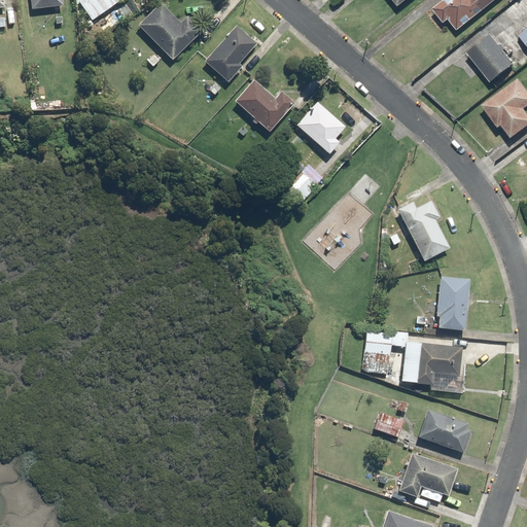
[(63,7),(62,0),(32,0),(33,10),(63,7)]
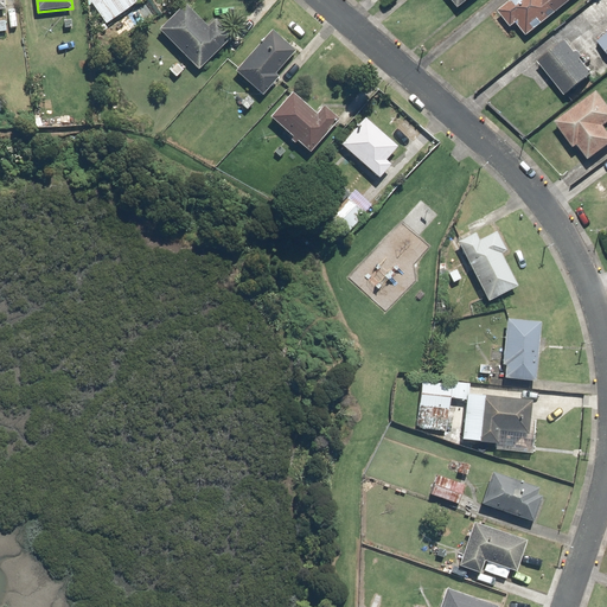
[(135,2),(132,0),(93,0),(91,1),(107,23),(135,2)]
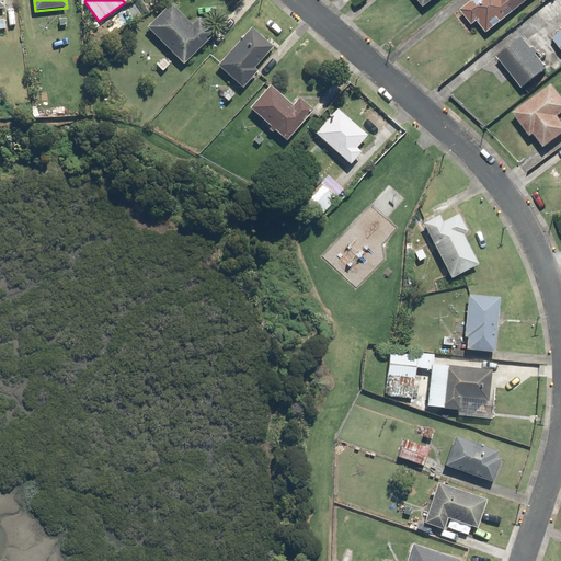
[(472,0),(461,9),(474,25),(479,21),(488,33),(530,0),(472,0)]
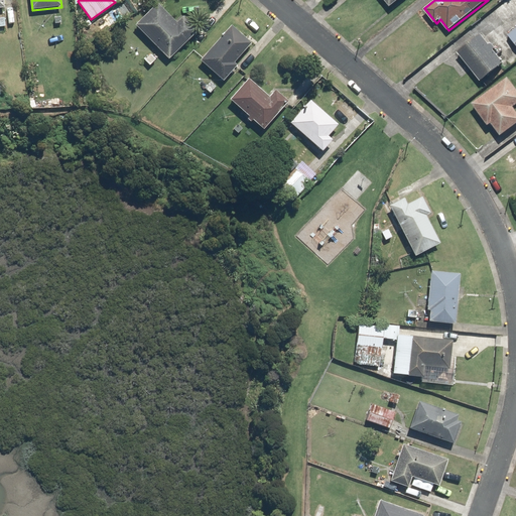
[(515,3),(515,0),(505,0),(491,11),(497,18),(515,3)]
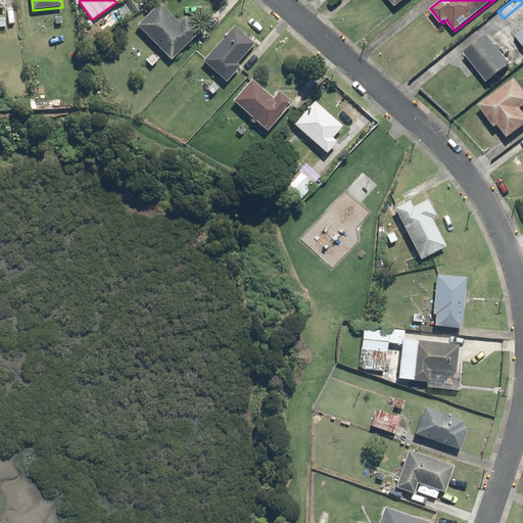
[(138,26),(158,47),(145,60),(152,67),(165,54),(172,60),(201,30),(187,15),(180,22),(160,3),(138,26)]
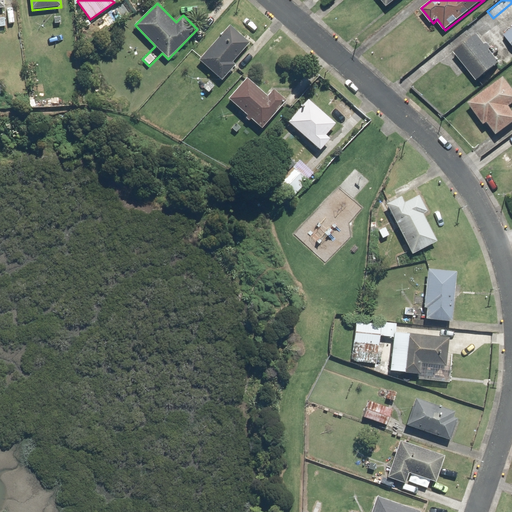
[(251,41),(231,24),(200,60),(215,74),(203,88),(210,93),(221,80),(223,81),(236,65),(233,62),(251,41)]
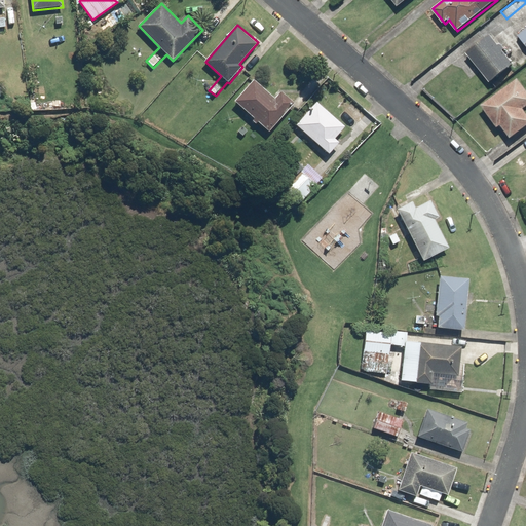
[(489,34),(467,52),(492,81),(514,63),(489,34)]
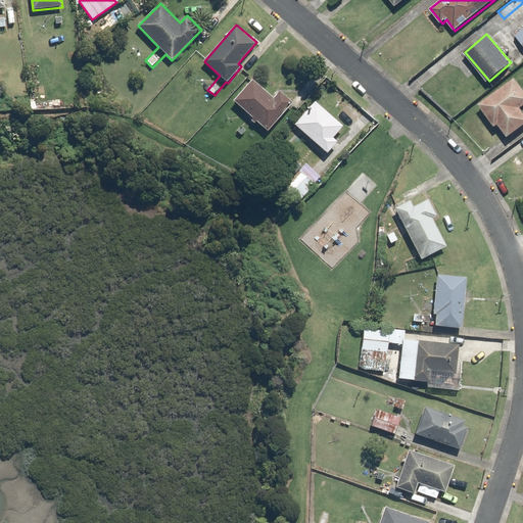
[(522,106),(522,86),(516,77),(479,106),(496,128),(500,126),(509,137),(522,125),(522,111),(521,108),(522,106)]
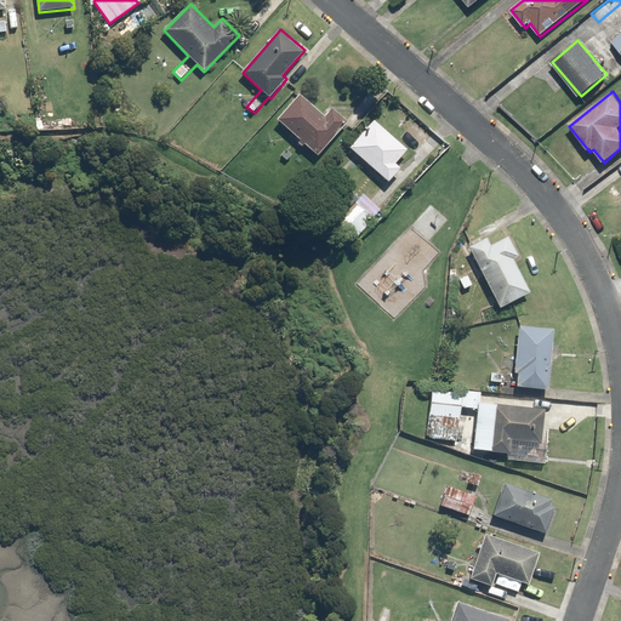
[(302,95),(279,119),(298,138),(296,141),(303,147),(306,144),(318,157),(351,123),(334,107),(325,117),(302,95)]
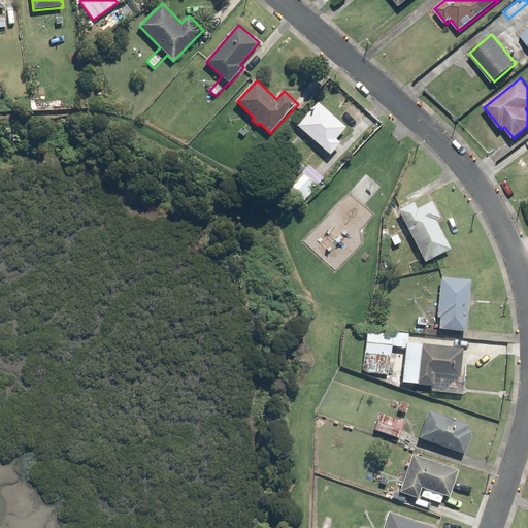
[(348,128),(319,102),(298,126),(331,156),(342,143),(337,139),(348,128)]
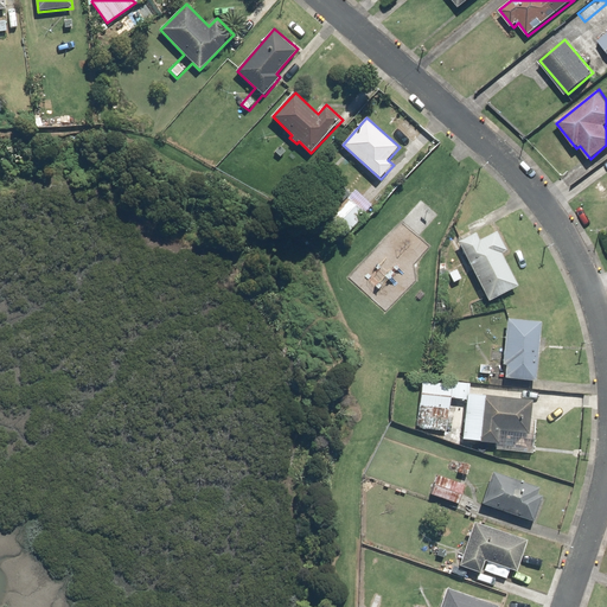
[(344,237),(366,213),(347,195),(324,218),(344,237)]
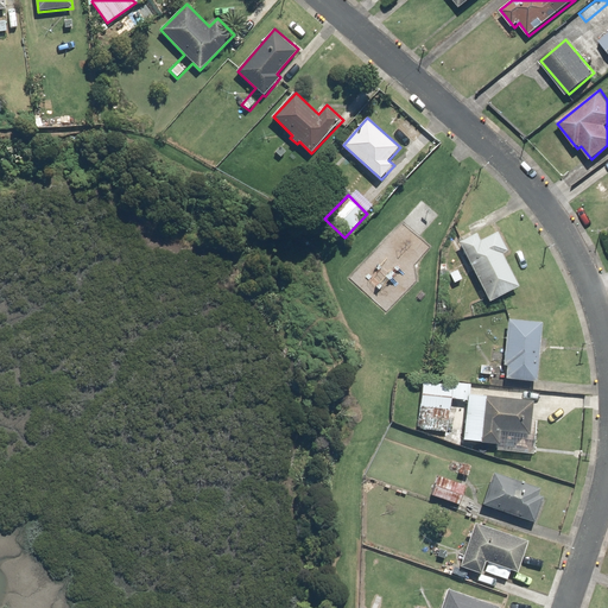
[(477,230),(458,240),(489,302),(520,286),(504,253),(510,249),(499,229),(481,239),(477,230)]
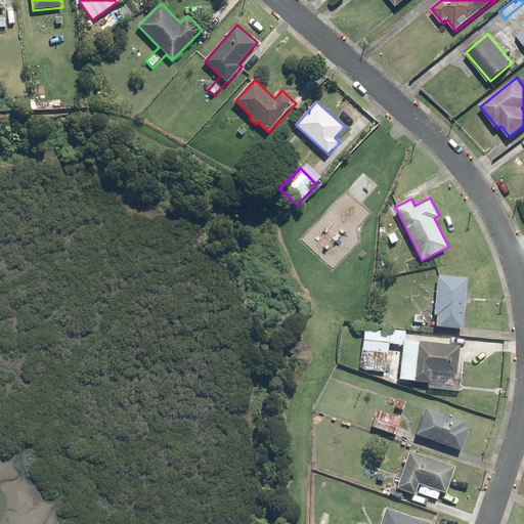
[(463,328),(468,276),(438,273),(434,314),(437,314),(436,324),(463,328)]
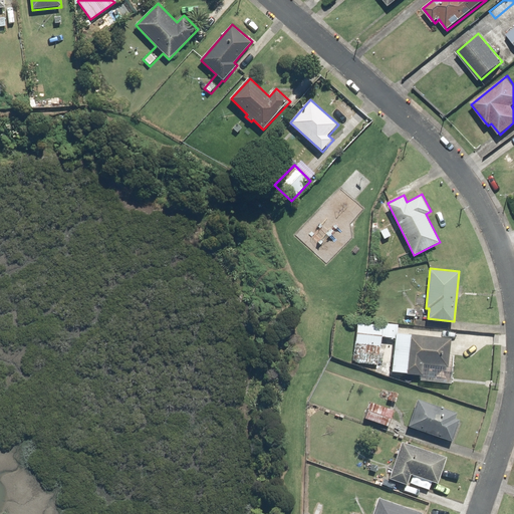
[(381,336),(396,338),(397,332),(398,324),(381,323),(381,325),(357,323),(353,362),(377,364),(376,371),(387,374),(389,349),(380,348),(381,336)]
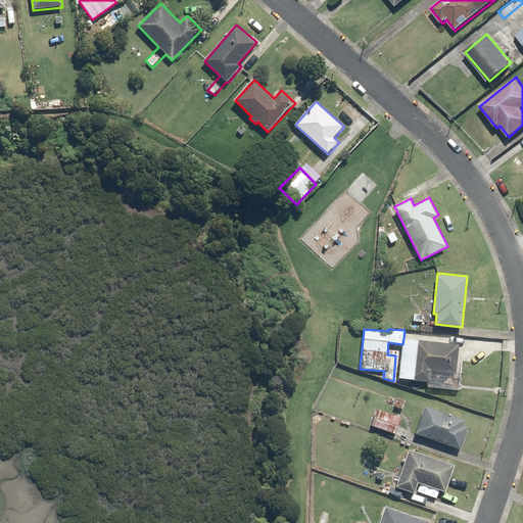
[(459,344),(403,338),(402,344),(399,378),(428,381),(427,387),(460,390),(463,362),(458,361),(459,344)]
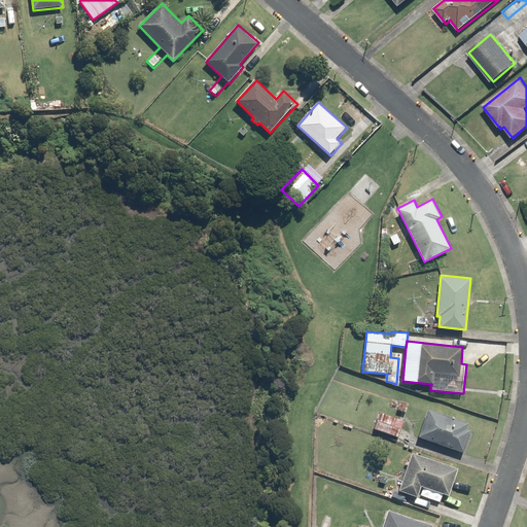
[(472,425),(426,410),(418,438),(464,453),(472,425)]
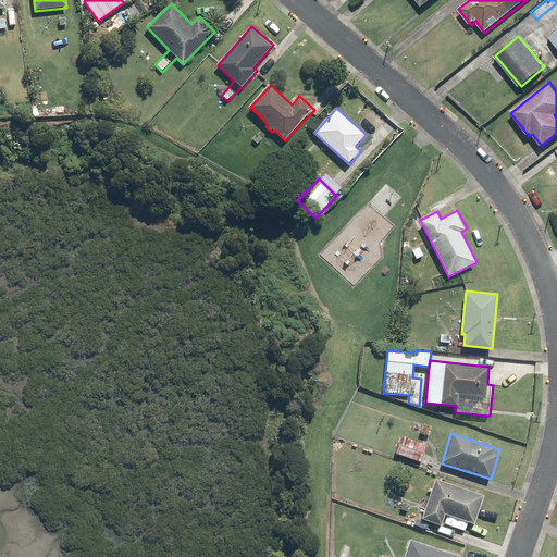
[(426,445),(401,436),(396,454),(420,462),(426,445)]
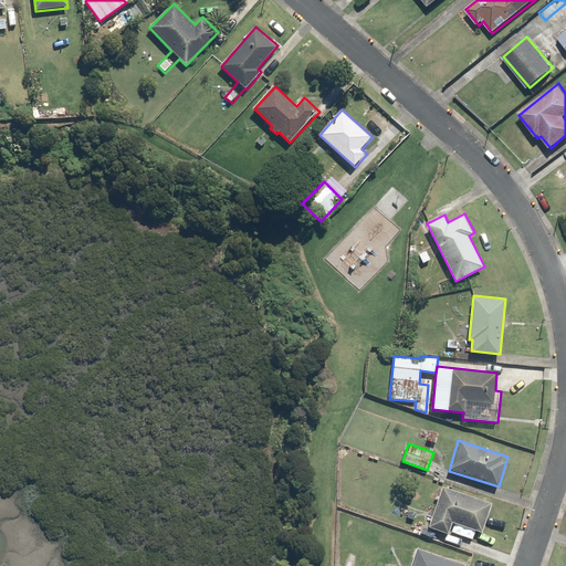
[(493,503),(442,485),(428,526),(449,534),(452,523),(483,534),(493,503)]
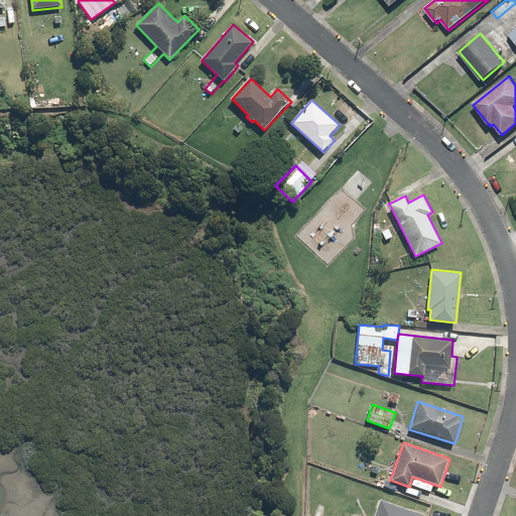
[(380,498),(373,515),(423,515),(425,514),(380,498)]
